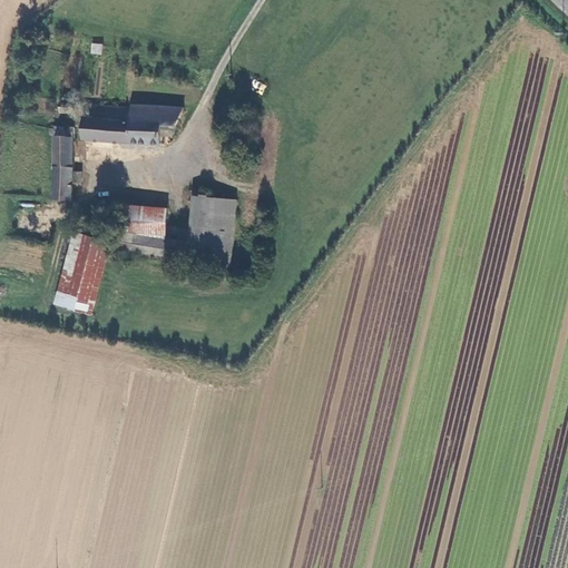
[(88,56),(99,57),(100,46),(89,45),(88,56)]
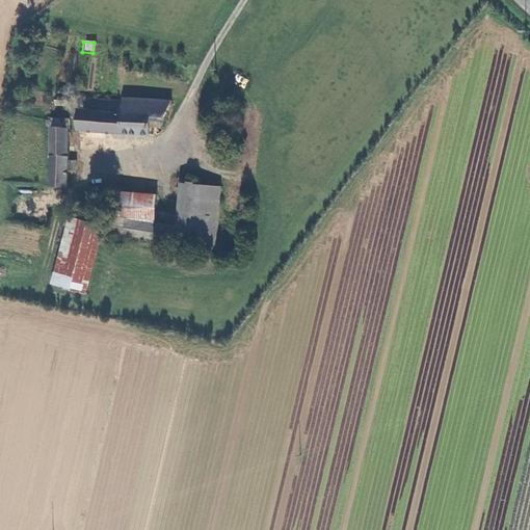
[(53,105),(69,105),(70,95),(54,95),(53,105)]
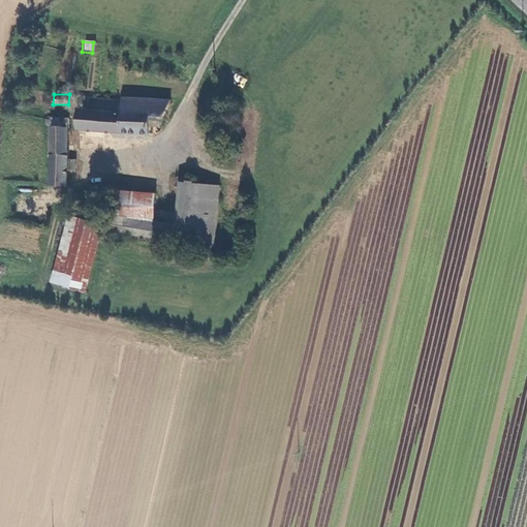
[(123,102),(88,100),(87,98),(86,112),(81,111),(80,130),(152,133),(152,126),(160,126),(172,102),(124,99),(123,102)]
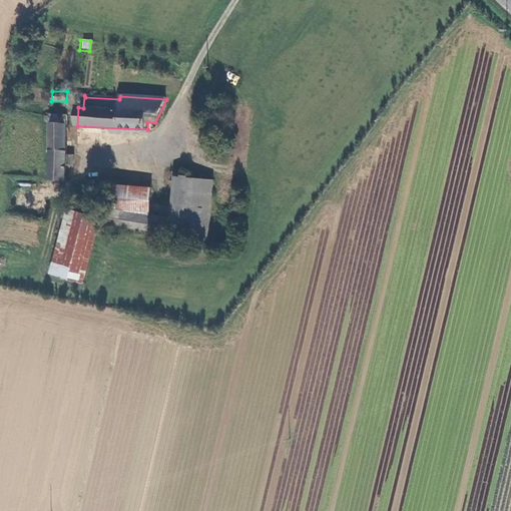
[(48,182),(65,183),(65,166),(73,166),(73,156),(64,156),(65,117),(48,117),(48,182)]
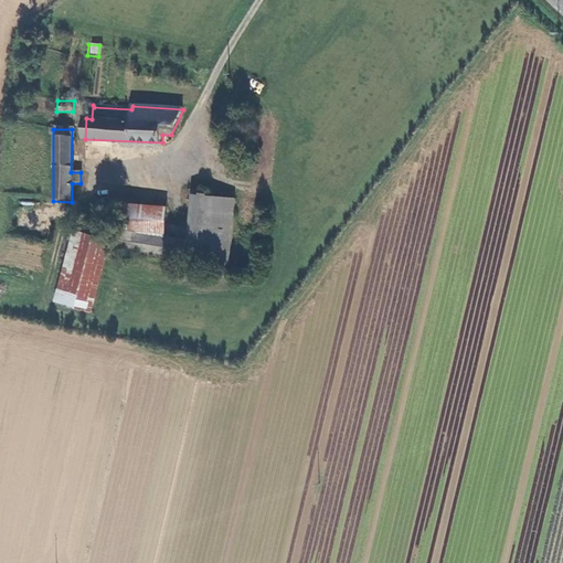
[(210,259),(215,193),(193,192),(190,238),(120,232),(118,243),(118,246),(118,251),(184,258),(210,259)]
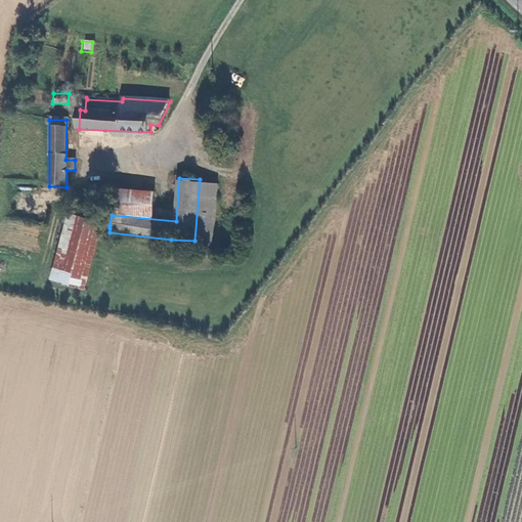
[(119,188),(117,213),(154,215),(156,190),(119,188)]
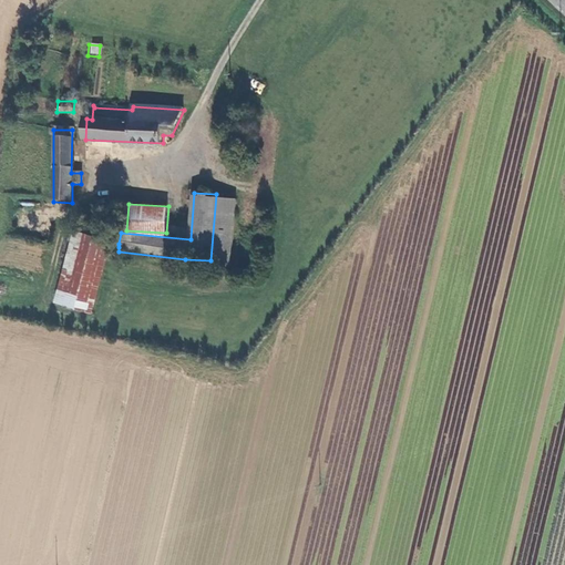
[(109,242),(72,230),(52,304),(88,315),(109,242)]
